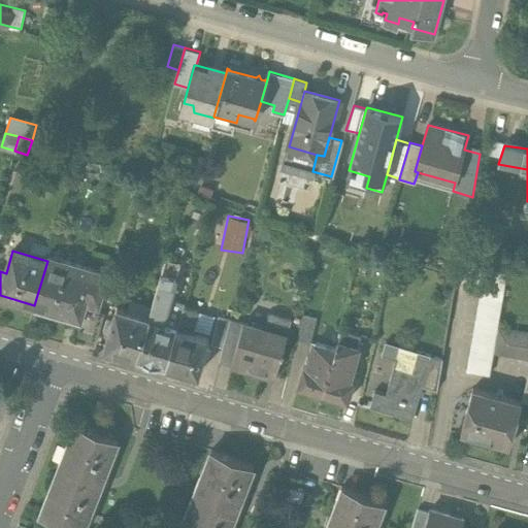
[(106,274),(48,257),(47,261),(34,305),(78,319),(79,319),(86,300),(98,304),(106,274)]
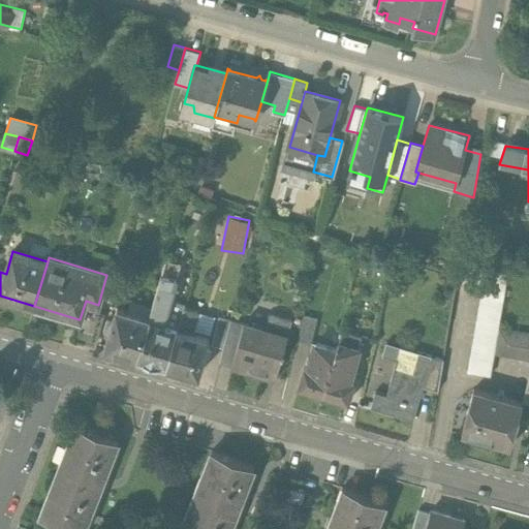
[(508,270),(465,260),(462,281),(483,285),(467,372),(490,376),(494,354),(528,361),(528,335),(498,331),(508,270)]
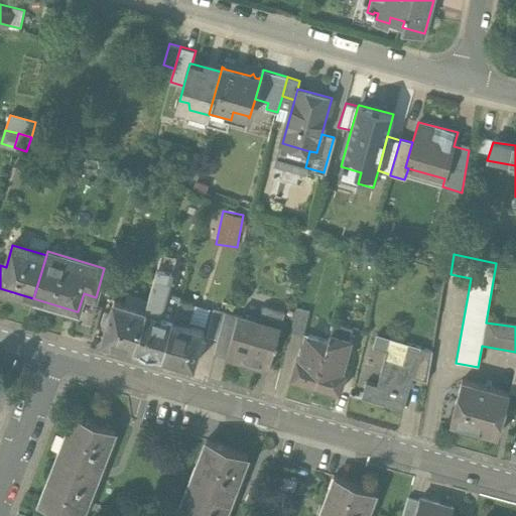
[(161,256),(144,310),(146,310),(146,312),(145,312),(134,349),(162,357),(172,320),(173,320),(178,300),(179,297),(166,292),(175,261),(161,256)]
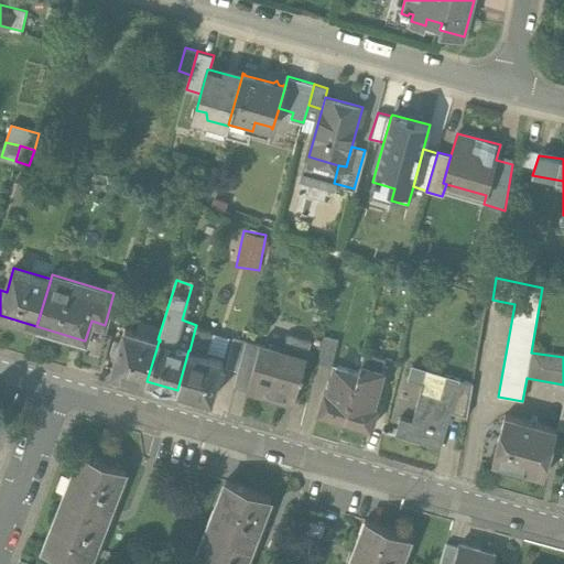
[(91,321),(85,340),(84,340),(77,361),(100,368),(110,336),(102,334),(105,325),(91,321)]
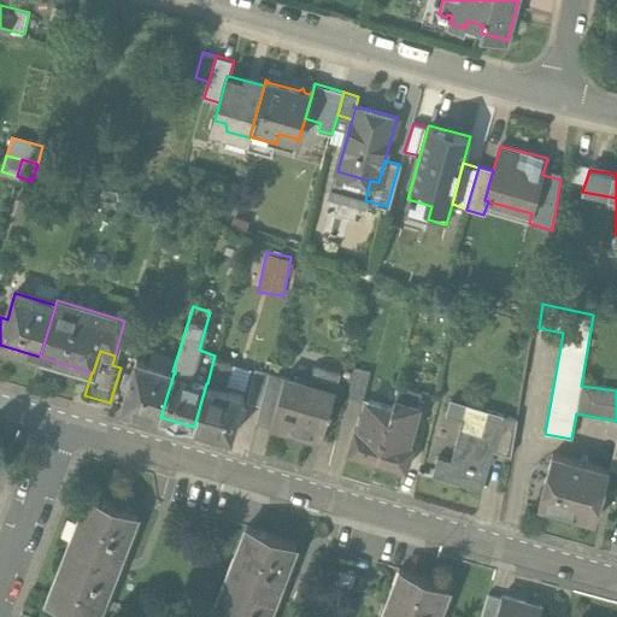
[(244,397),(223,389),(230,364),(213,359),(207,383),(206,383),(194,427),(231,438),(244,397)]
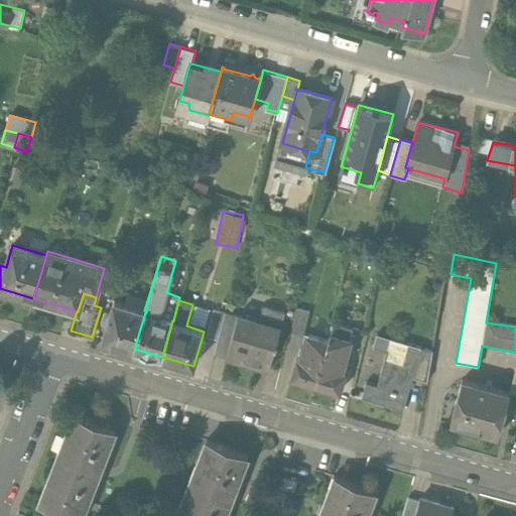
[(144,310),(114,301),(103,340),(134,349),(145,312),(146,312),(146,310),(144,310)]
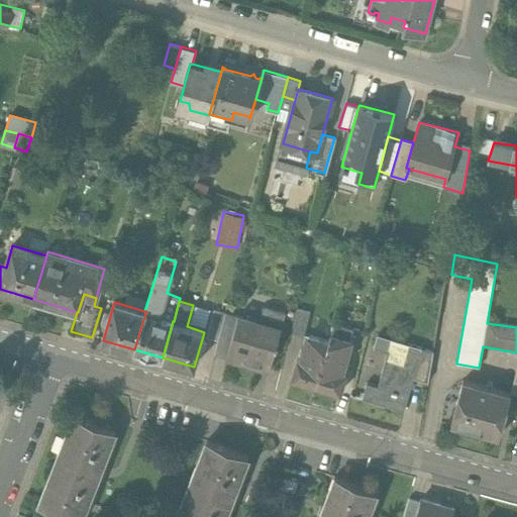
[(261,322),(238,315),(237,317),(227,358),(227,359),(261,369),(262,364),(271,367),(276,347),(278,348),(279,343),(277,342),(286,314),(265,308),(261,322)]
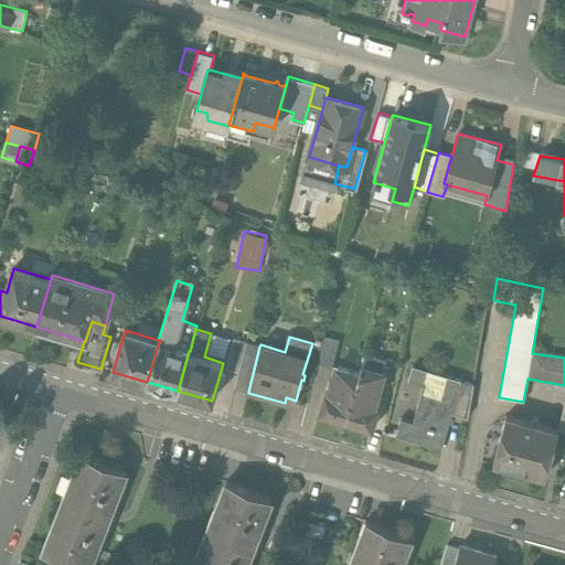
[(340,343),(324,338),(318,364),(332,369),(340,343)]
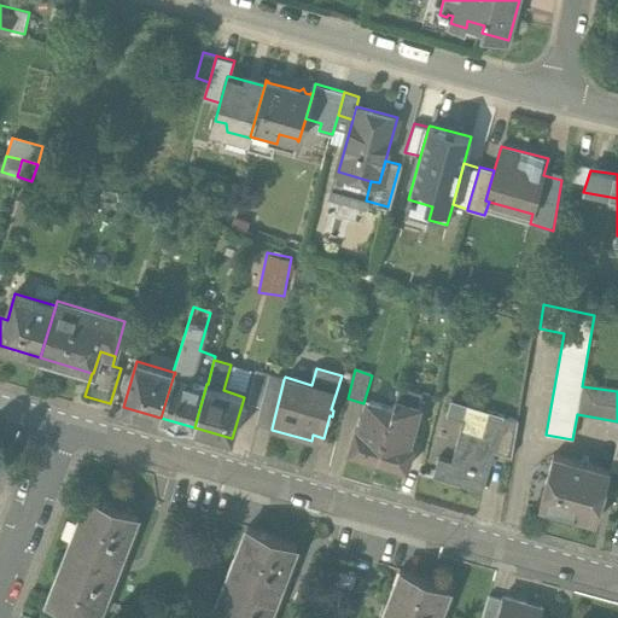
[(269,374),(255,371),(248,403),(261,407),(269,374)]
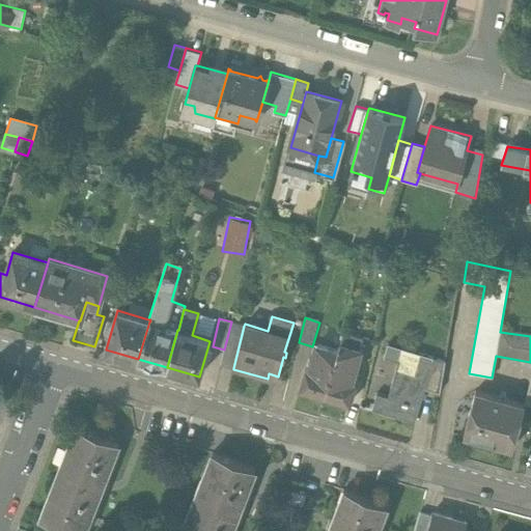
[(244,326),(231,322),(224,350),(220,365),(233,369),(233,368),(244,326)]
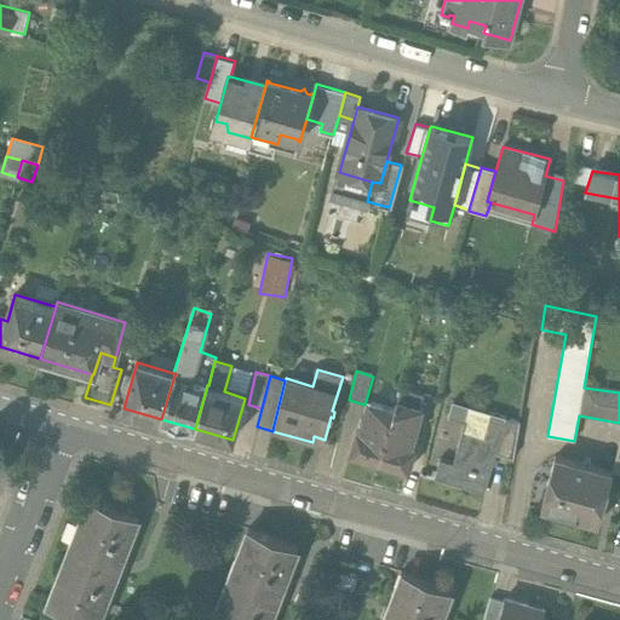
[(424,394),(401,388),(394,411),(379,461),(408,470),(419,430),(413,429),(424,394)]
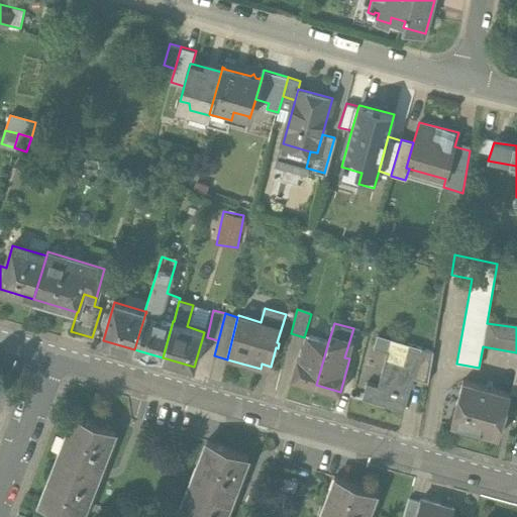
[(328,342),(308,336),(304,351),(300,350),(292,379),(316,385),(328,342)]
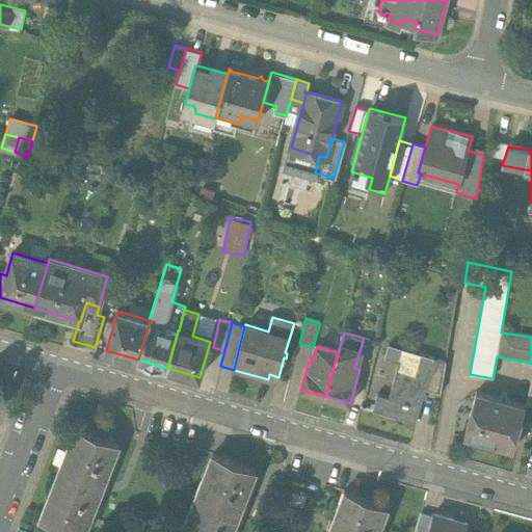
[(433,360),(389,346),(384,358),(398,363),(388,398),(377,395),(372,410),(416,423),(425,390),(433,360)]
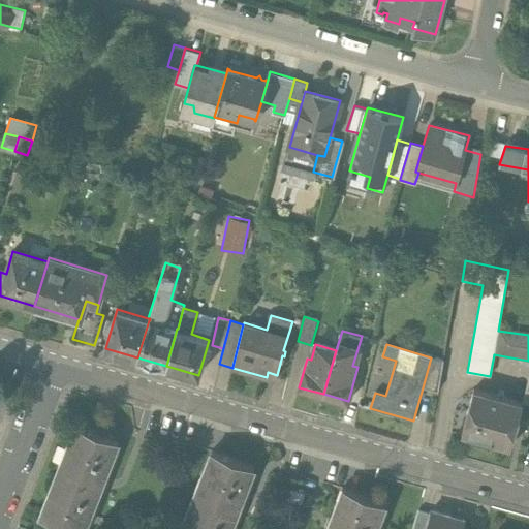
[(442,361),(431,358),(423,387),(437,391),(442,361)]
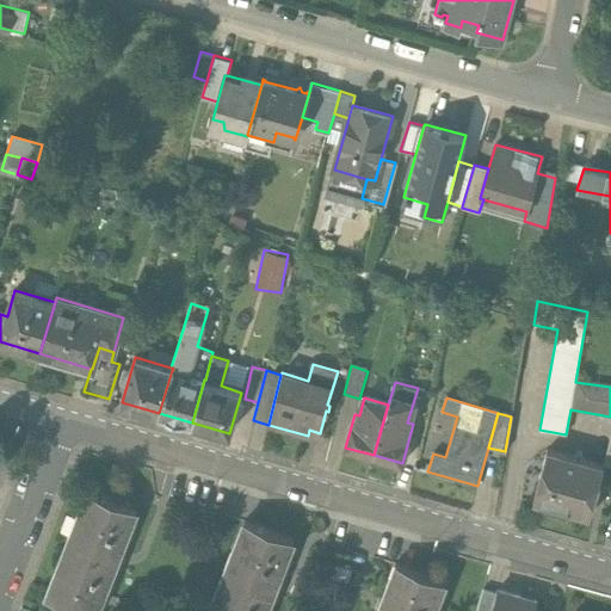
[(602,467),(548,451),(534,501),(588,517),(602,467)]
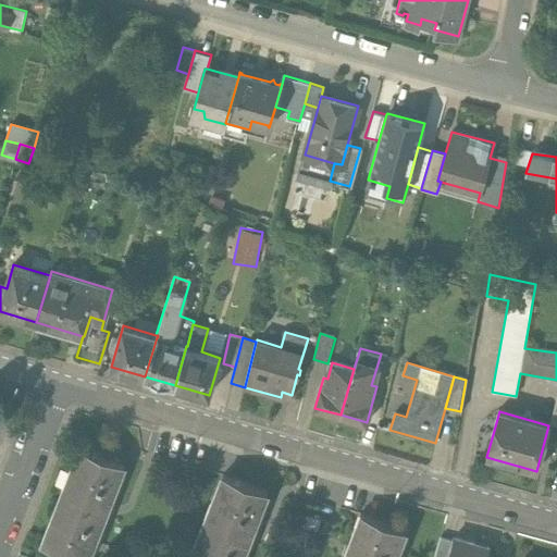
[(79,448),(42,544),(76,556),(87,556),(124,466),(79,448)]
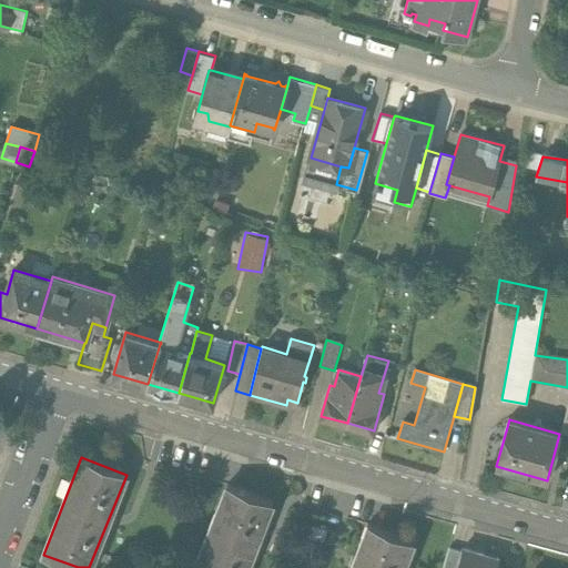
[(224,508),(206,555),(201,554),(195,567),(246,567),(272,503),(227,486),(219,506),(224,508)]
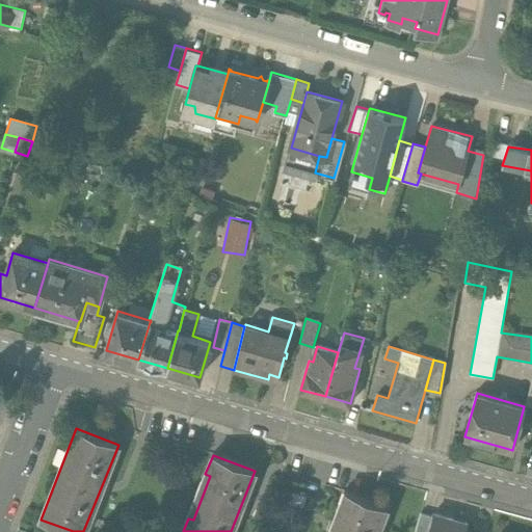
[(376,531),(386,508),(349,494),(344,507),(339,506),(328,531),(376,531)]
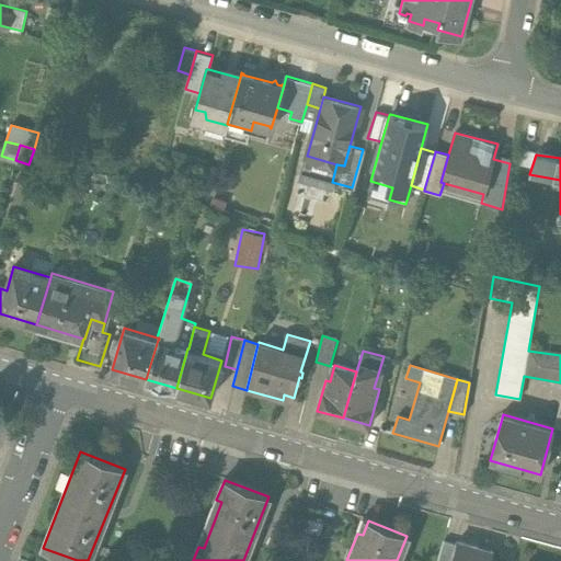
[(450,560),(455,546),(443,541),(436,560),(450,560)]
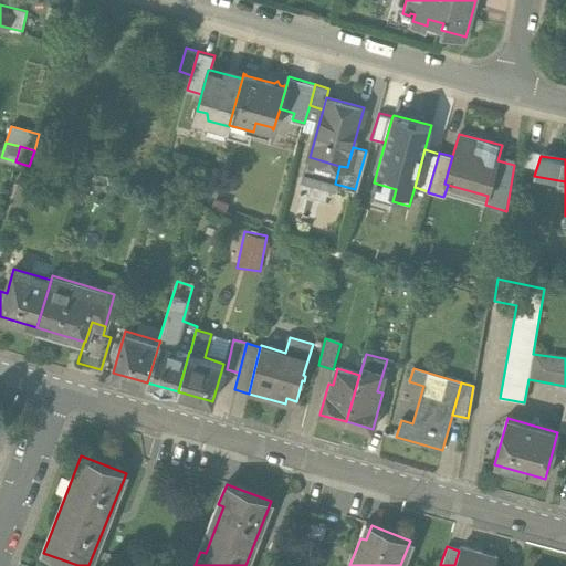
[(492,565),(495,558),(460,548),(459,551),(454,565),(492,565)]
